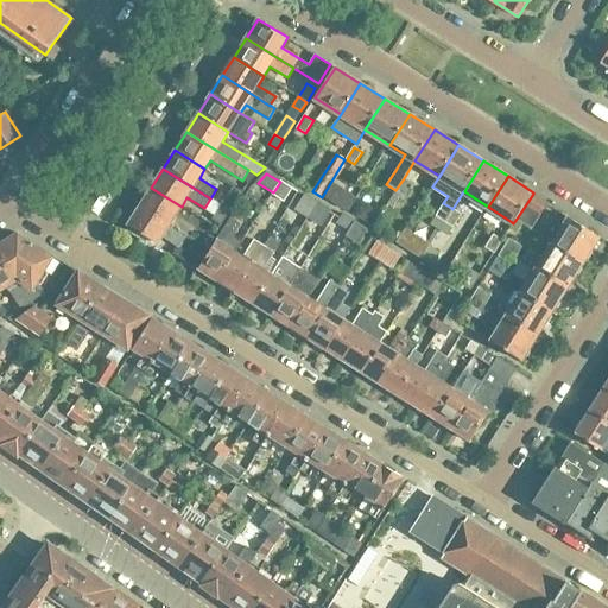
[(404,195),(412,183),(404,178),(396,190),(404,195)]
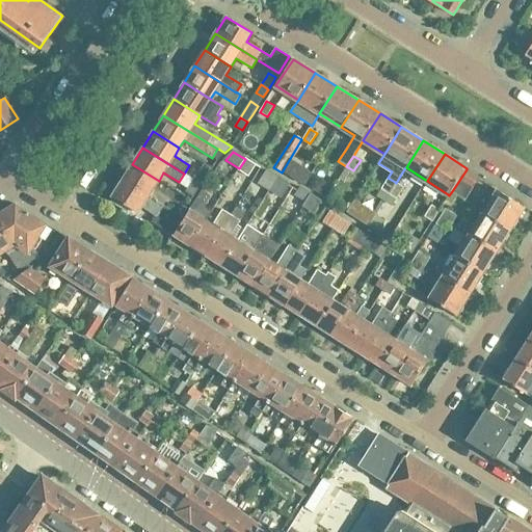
[(256,166),(245,159),(239,168),(238,170),(248,178),(256,166)]
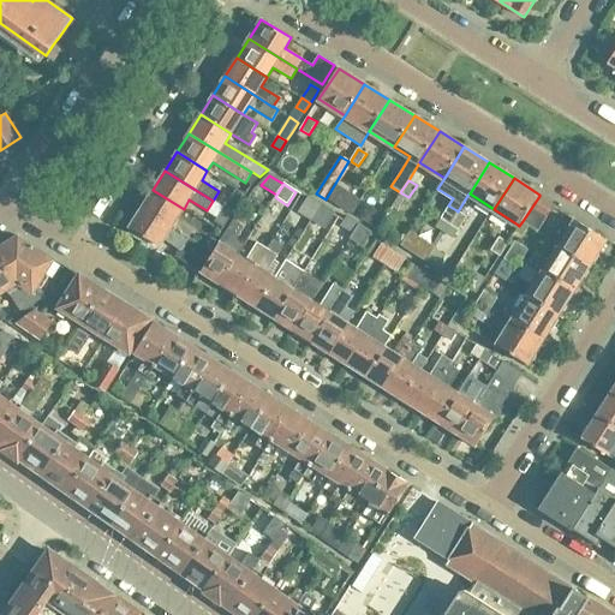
[(230,198),(224,208),(233,213),(239,203),(245,193),(236,187),(230,198)]
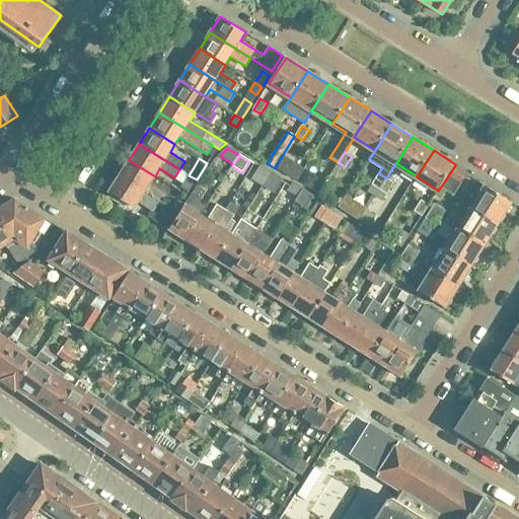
[(150,184),(155,176),(129,160),(120,175),(159,201),(164,194),(150,184)]
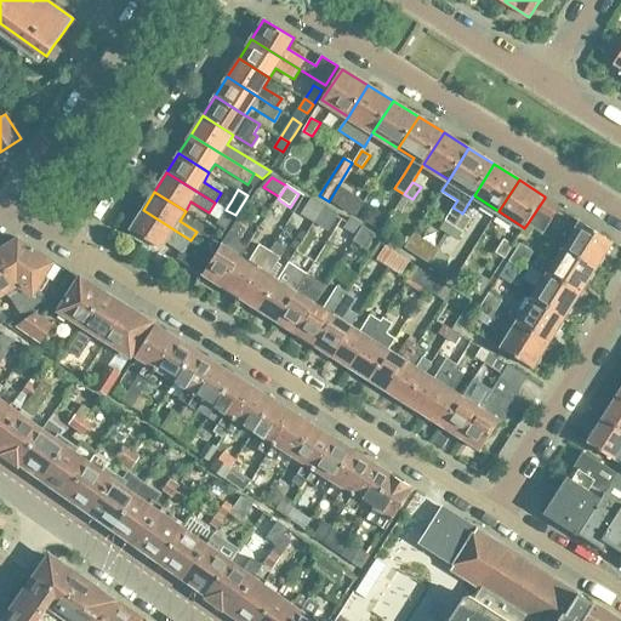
[(528,238),(534,227),(543,233),(559,208),(545,198),(528,223),(524,228),(523,227),(520,233),(528,238)]
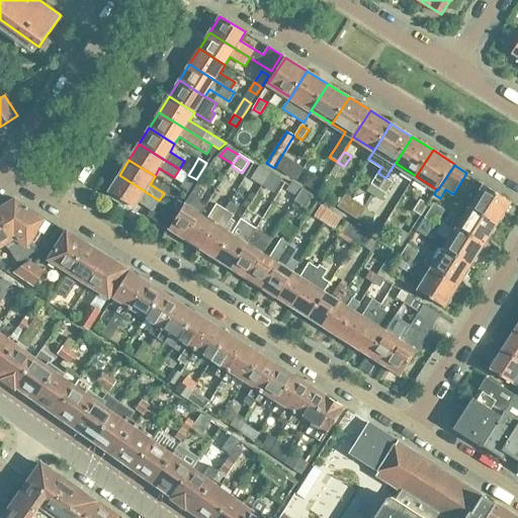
[(253,178),(262,183),(269,171),(261,166),(253,178)]
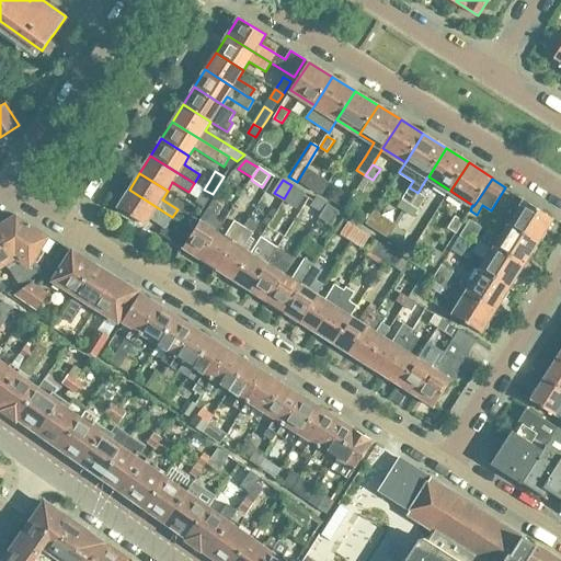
[(306,195),(292,185),(284,198),(278,206),(293,215),(297,207),(306,195)]
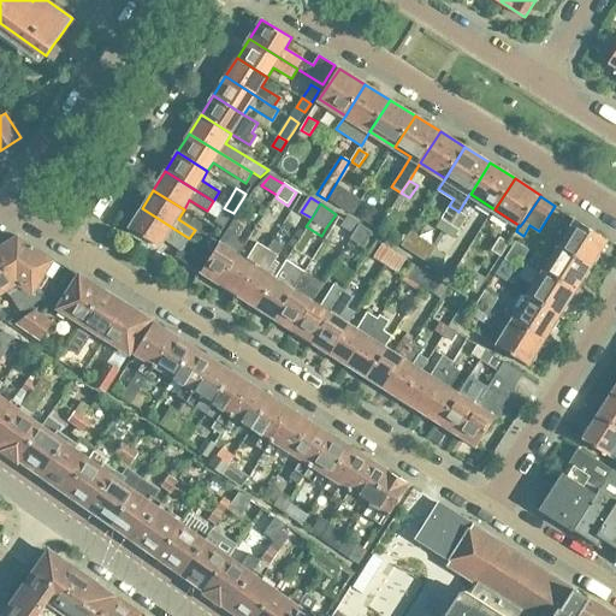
[(442,218),(450,224),(457,211),(449,206),(442,218)]
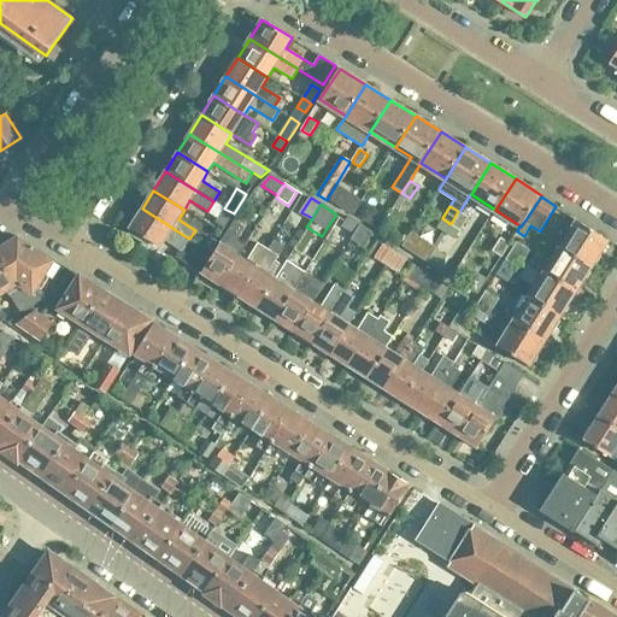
[(189,239),(142,209),(129,229),(131,229),(129,234),(141,242),(145,238),(159,247),(164,240),(178,250),(174,257),(188,265),(200,246),(189,239)]
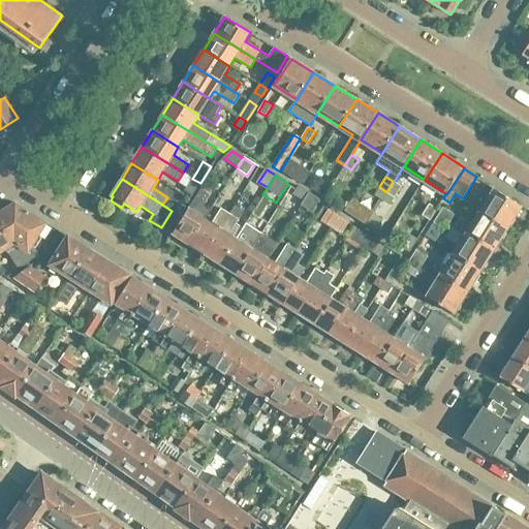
[(200,183),(192,179),(184,191),(192,196),(200,183)]
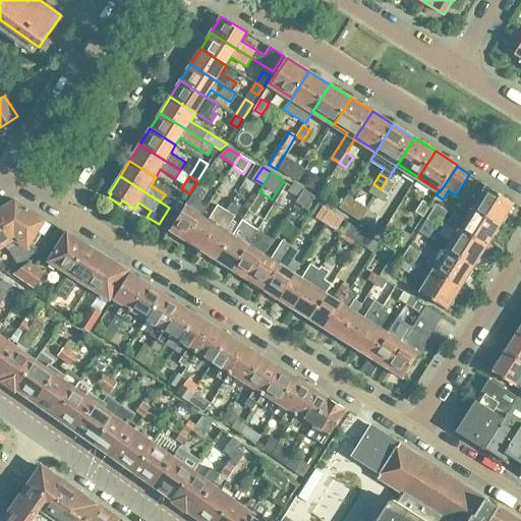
[(388,179),(387,178),(381,189),(377,196),(383,200),(388,193),(389,194),(396,184),(388,179)]
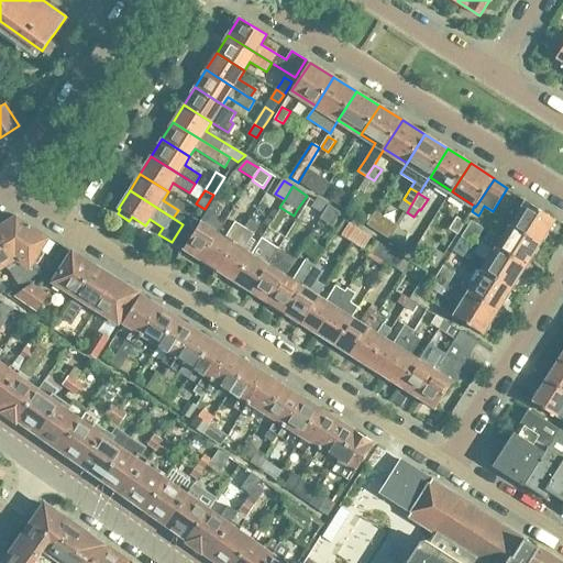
[(311,206),(324,213),(330,206),(317,197),(311,206)]
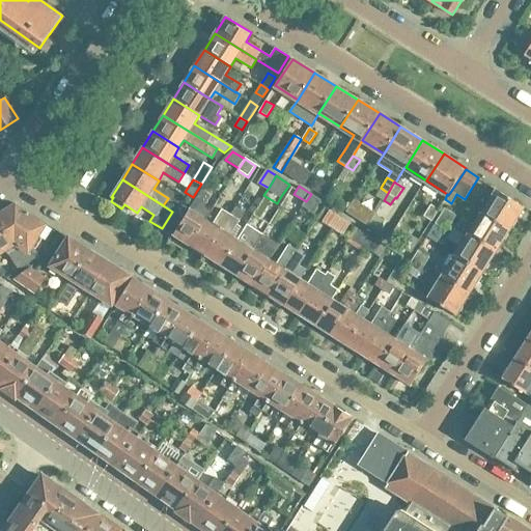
[(381,188),(376,195),(384,200),(388,193),(381,188)]
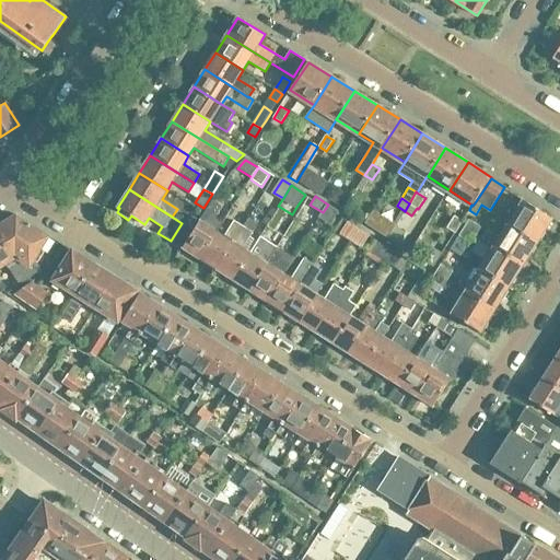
[(218,232),(223,223),(216,218),(222,207),(212,200),(200,220),(195,217),(187,219),(184,224),(182,223),(171,241),(200,259),(218,232)]
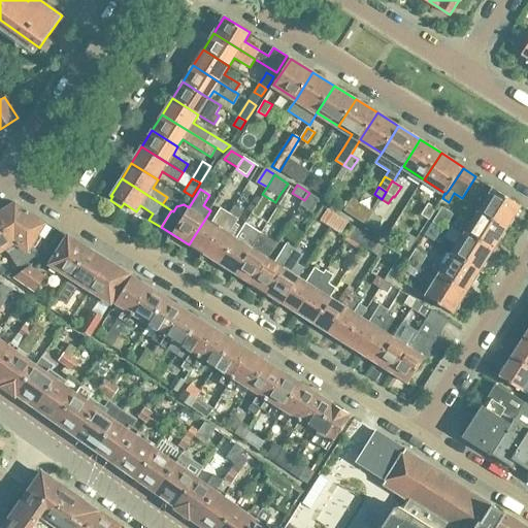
[(514,217),(521,205),(493,189),(480,210),(506,227),(508,224),(510,224),(514,219),(514,217)]
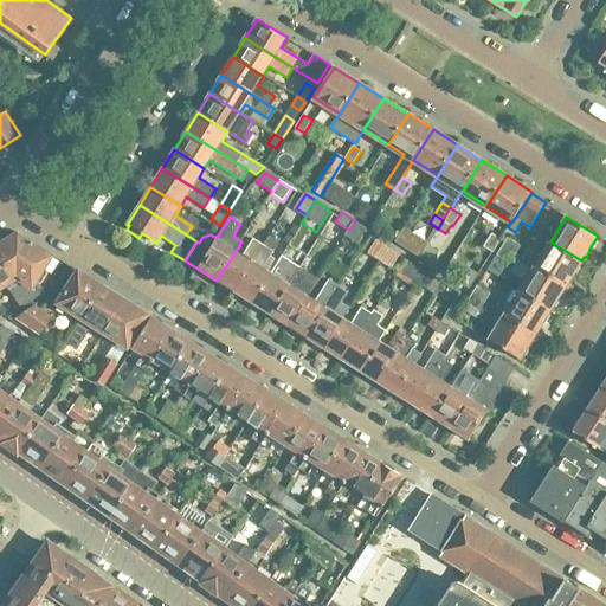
[(367,229),(355,221),(349,230),(346,236),(358,244),(367,229)]
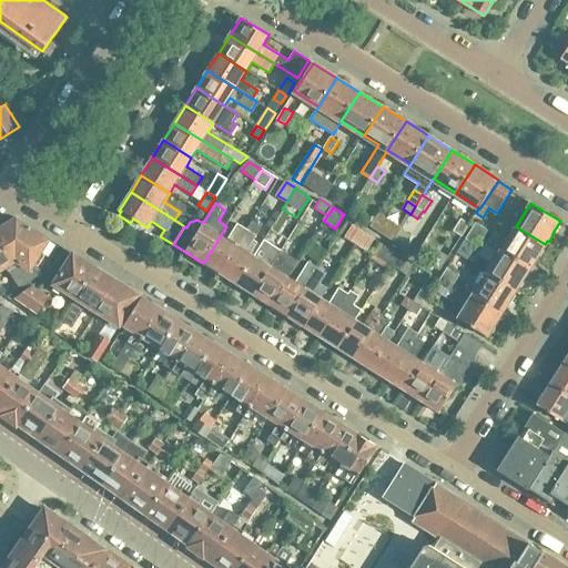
[(36,263),(50,240),(16,217),(0,227),(0,240),(14,263),(17,262),(44,280),(49,272),(36,263)]
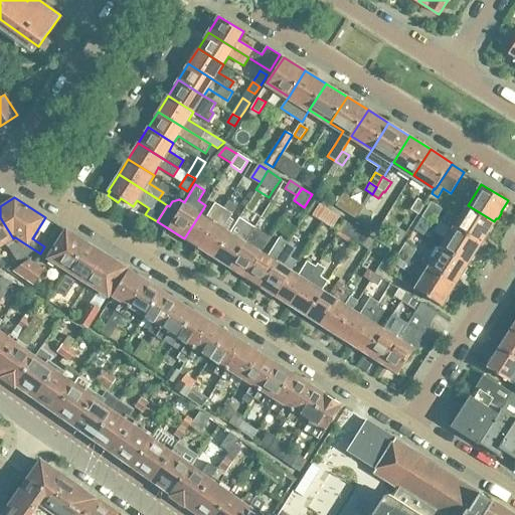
[(200,248),(230,200),(228,199),(223,207),(215,202),(206,217),(200,213),(184,238),(200,248)]
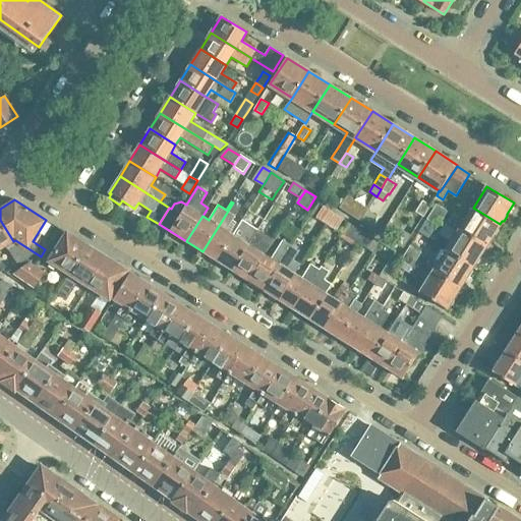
[(424,217),(430,206),(422,201),(416,212),(424,217)]
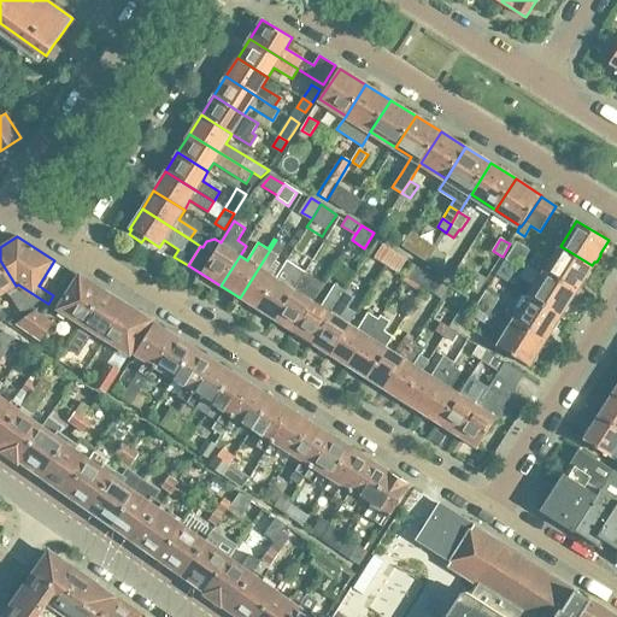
[(258,310),(278,276),(277,275),(275,277),(266,272),(285,245),(276,240),(240,298),(258,310)]
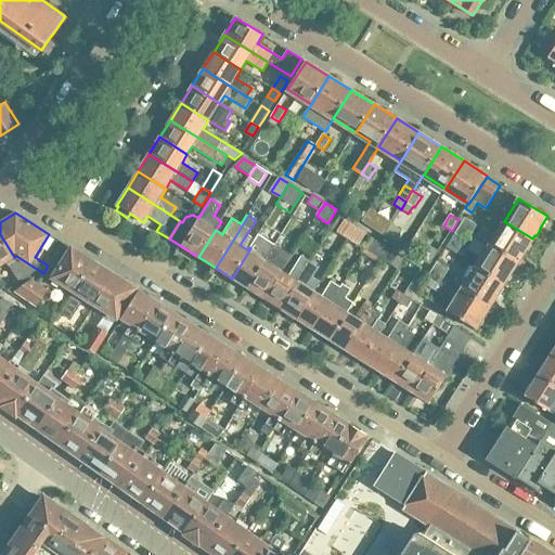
[(465,217),(460,224),(470,231),(476,223),(465,217)]
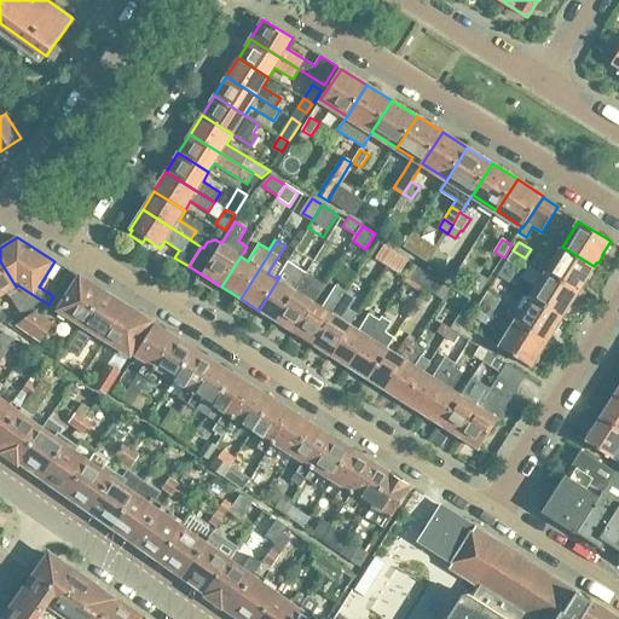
[(375,259),(388,267),(397,253),(383,244),(375,259)]
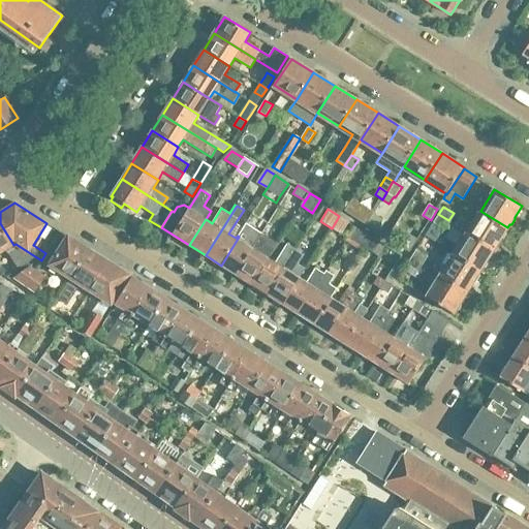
[(461,218),(457,225),(467,231),(494,249),(500,239),(503,239),(506,234),(505,230),(507,227),(480,211),(471,224),(461,218)]
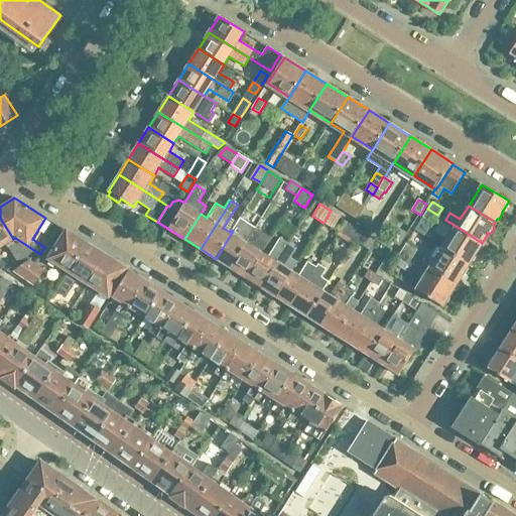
[(432,223),(437,215),(427,209),(422,217),(432,223)]
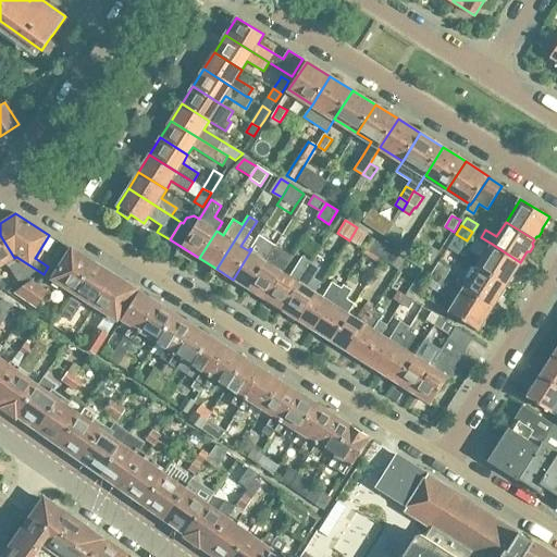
[(368,234),(357,227),(349,240),(359,247),(368,234)]
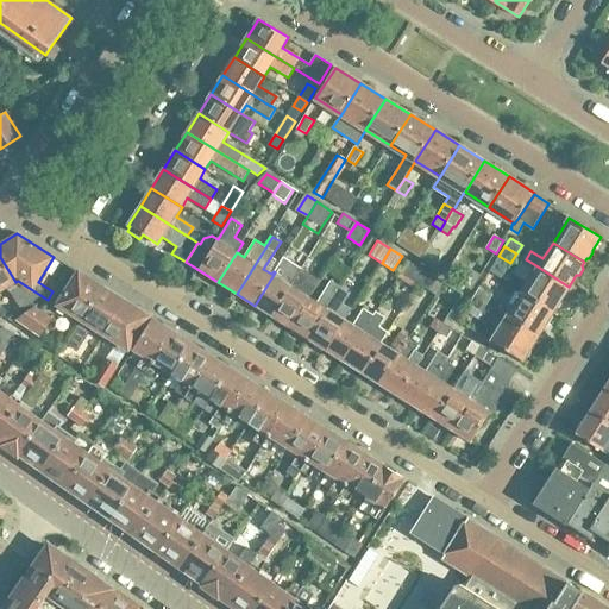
[(0,292),(16,282),(0,257),(0,292)]
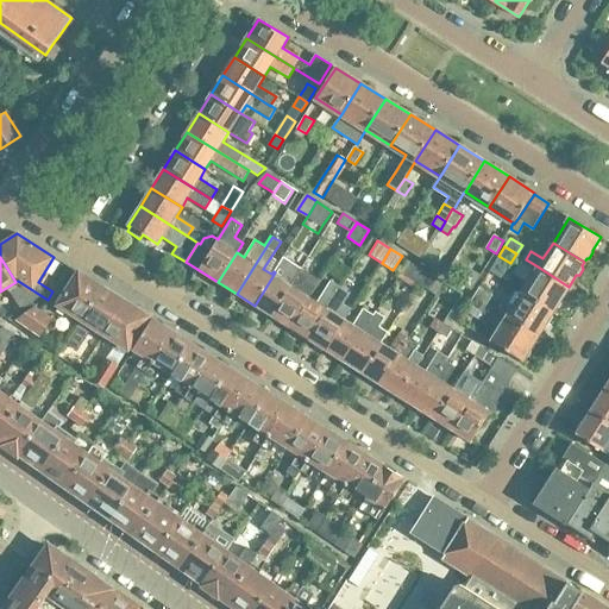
[(418,282),(425,270),(415,264),(407,259),(396,277),(414,288),(418,282)]
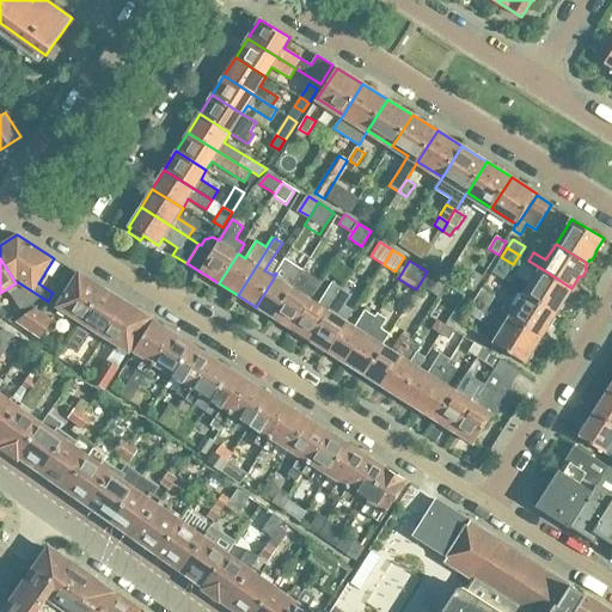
[(274,318),(299,277),(303,270),(294,264),(286,279),(276,274),(256,307),(274,318)]
